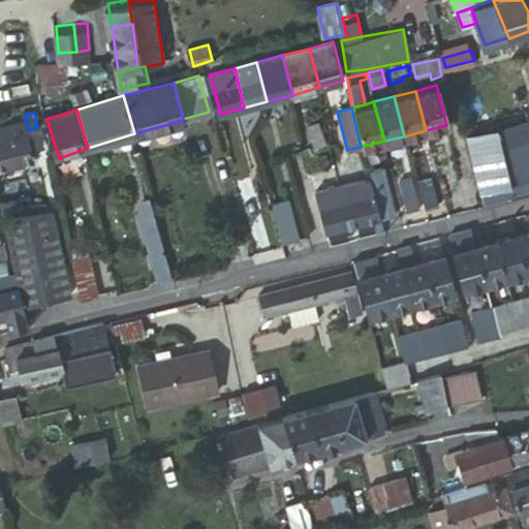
[(528,119),(498,128),(503,147),(528,139),(528,119)]
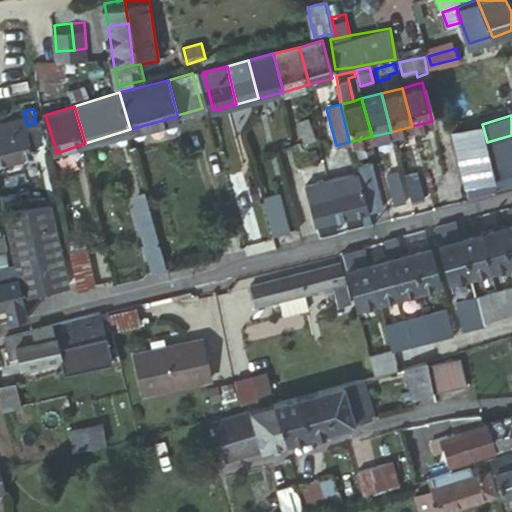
[(27,125),(25,117),(0,124),(0,162),(34,153),(27,125)]
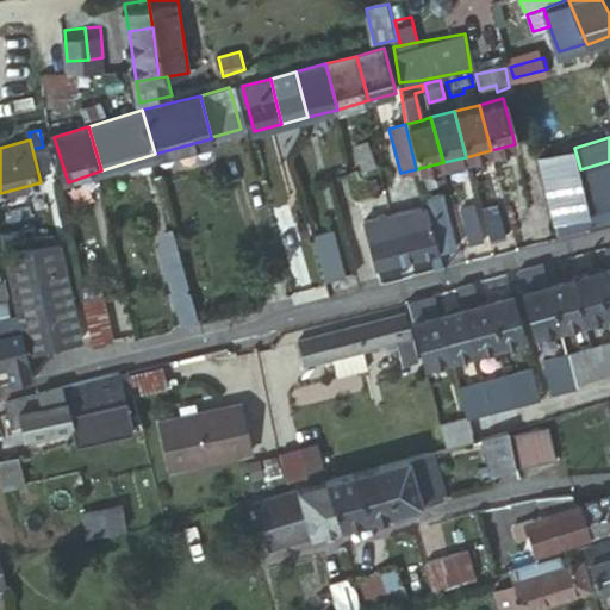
[(558,231),(609,216),(609,161),(580,169),(574,148),(541,156),(558,231)]
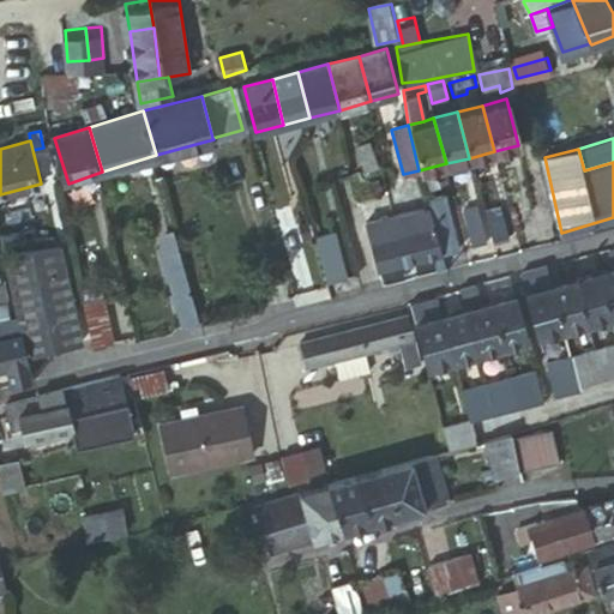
[(366,172),(378,168),(372,152),(362,155),(366,172)]
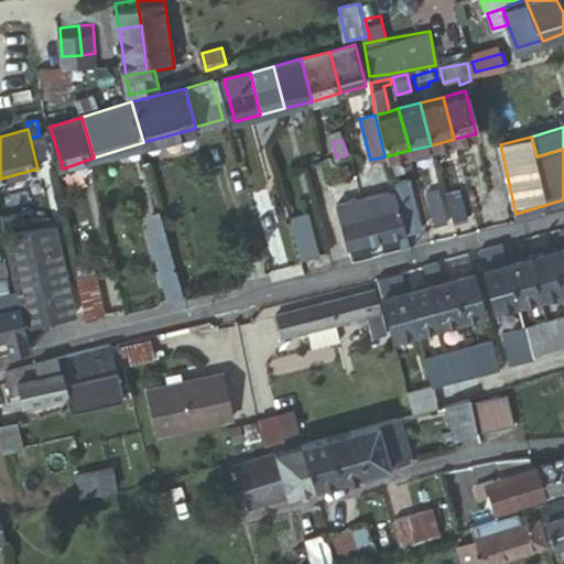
[(399,199),(414,196),(409,177),(393,181),(399,199)]
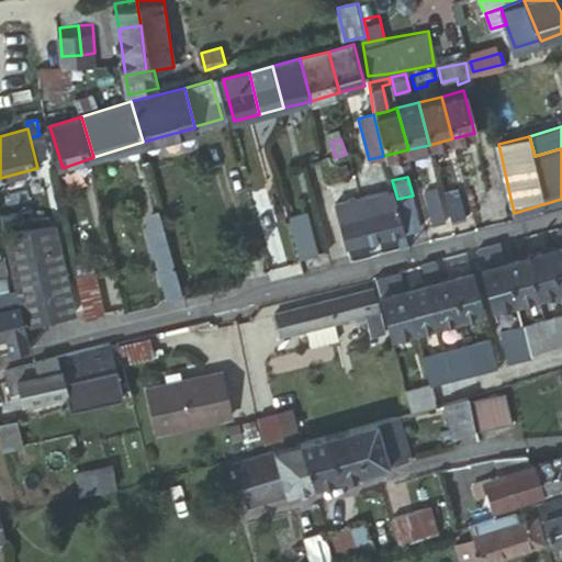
[(360,215),(397,205),(392,187),(360,194),(356,197),(360,215)]
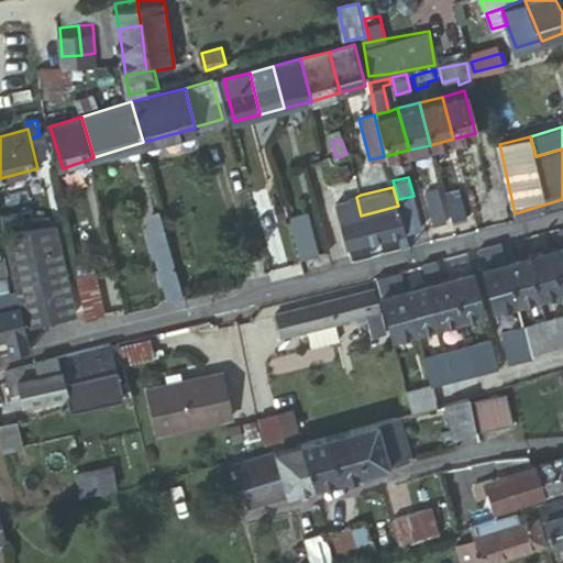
[(432,225),(445,222),(437,190),(423,194),(432,225)]
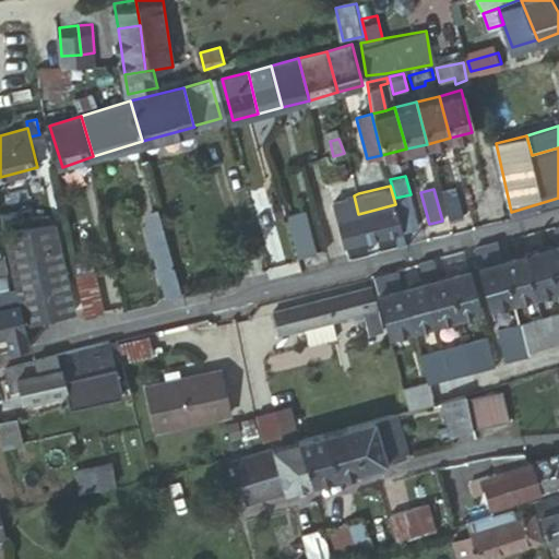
[(440,193),(448,221),(462,217),(454,189),(440,193)]
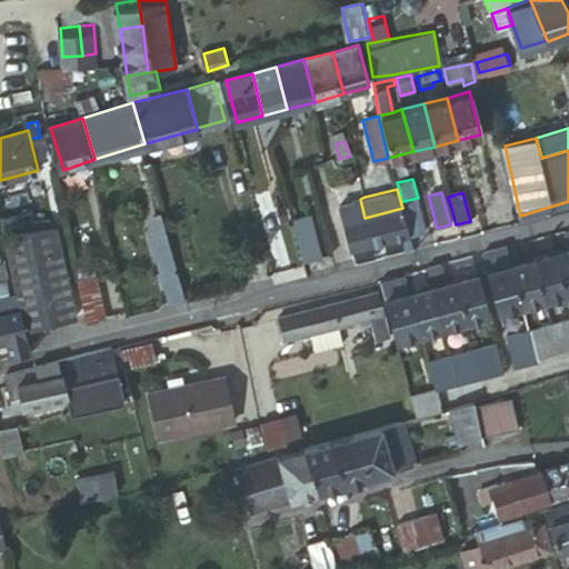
[(418,198),(402,201),(411,231),(426,228),(418,198)]
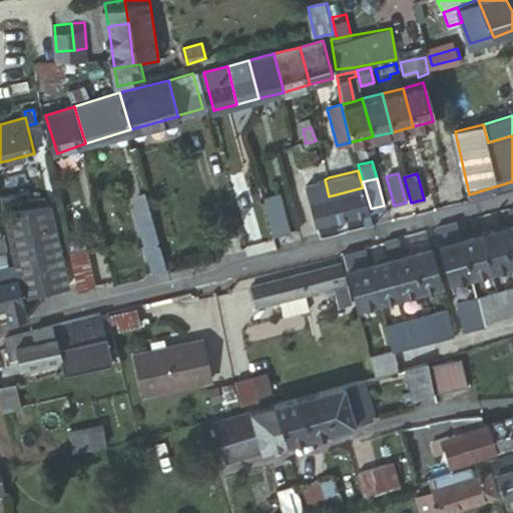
[(311,201),(329,196),(325,179),(306,184),(311,201)]
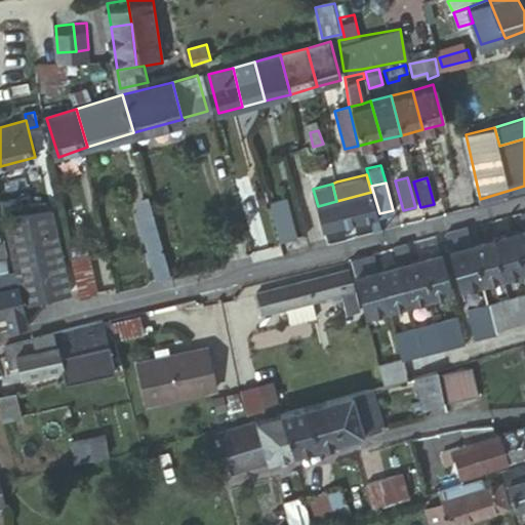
[(370,215),(377,214),(371,192),(336,201),(318,206),(324,229),(370,215)]
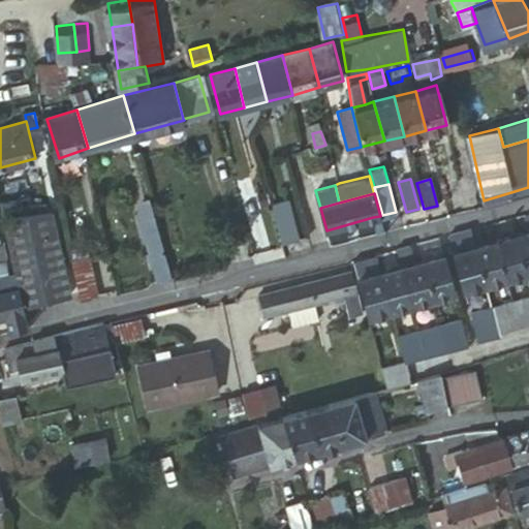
[(145,229),(159,225),(151,197),(146,198),(141,215),(145,229)]
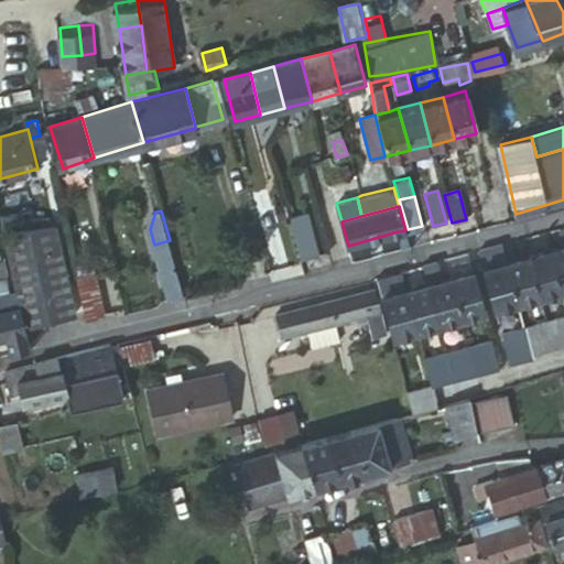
[(310,212),(293,216),(304,260),(321,257),(310,212)]
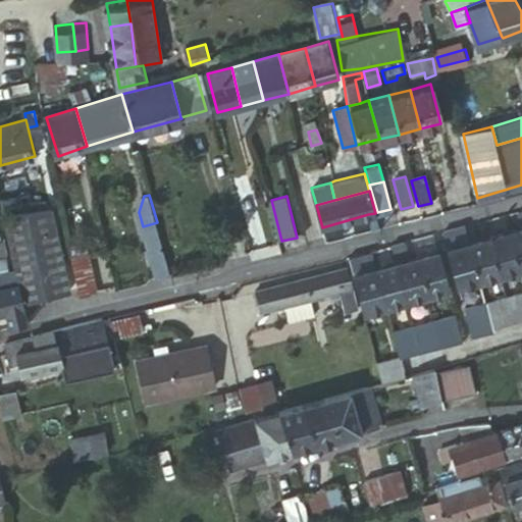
[(9,208),(18,207),(17,198),(8,198),(9,208)]
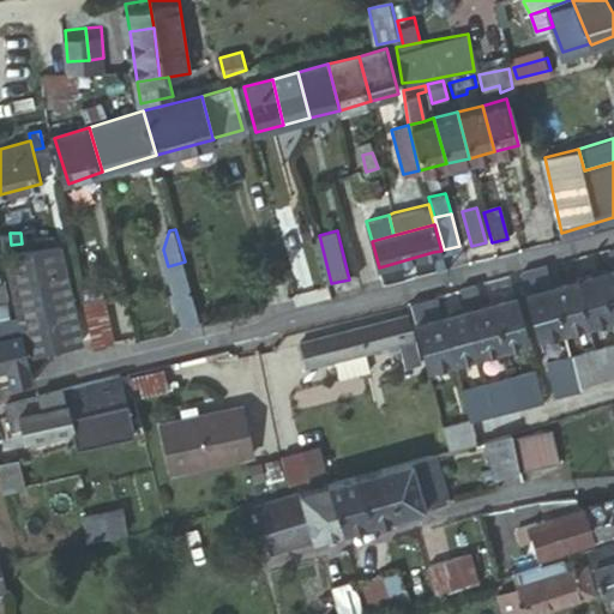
[(76,292),(64,242),(6,248),(18,304),(76,292)]
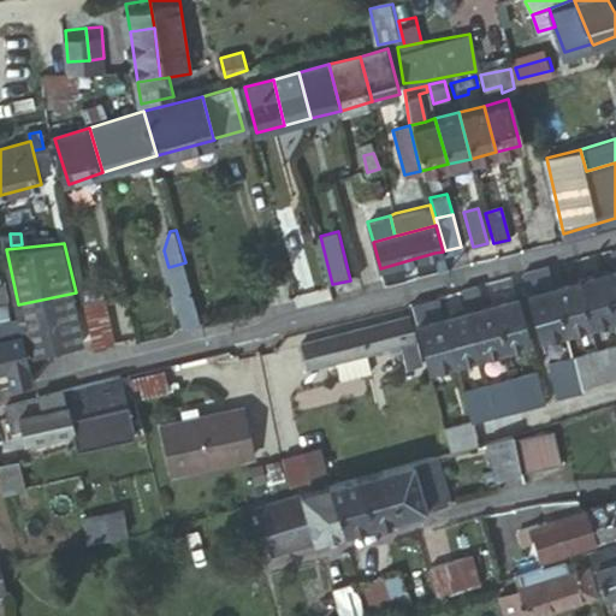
[(439,271),(448,268),(443,252),(434,253),(439,271)]
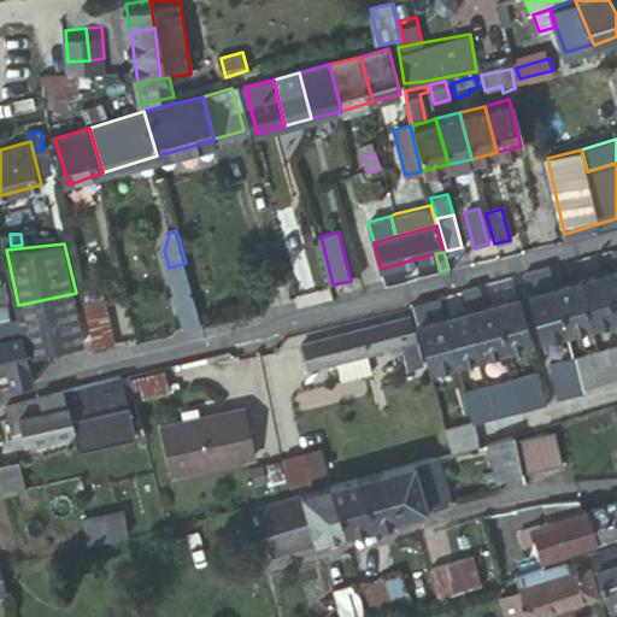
[(186,327),(201,322),(186,263),(169,268),(186,327)]
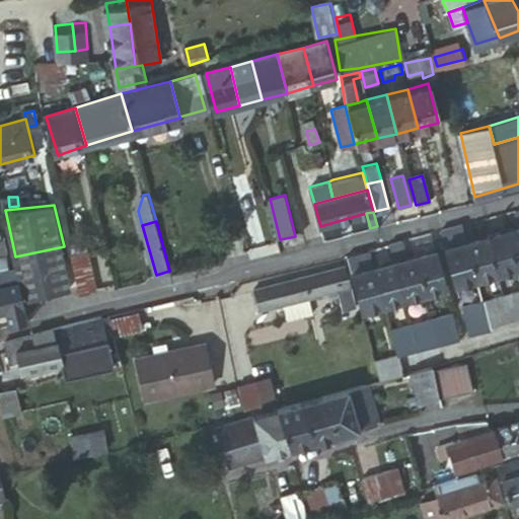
[(462,225),(451,228),(456,244),(467,241),(462,225)]
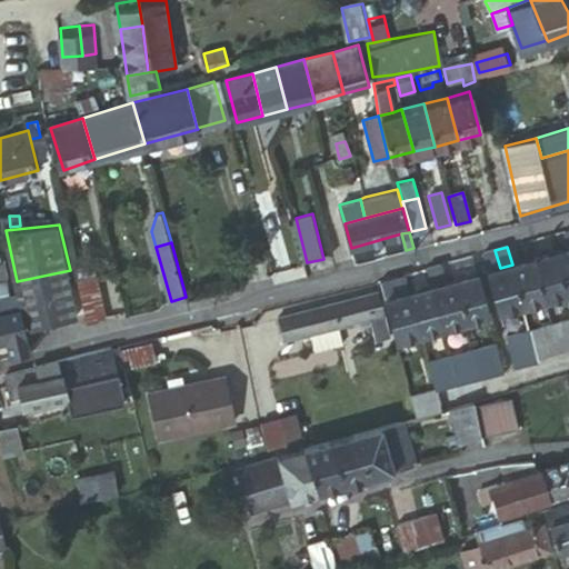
[(568,248),(556,252),(567,295),(568,293),(568,248)]
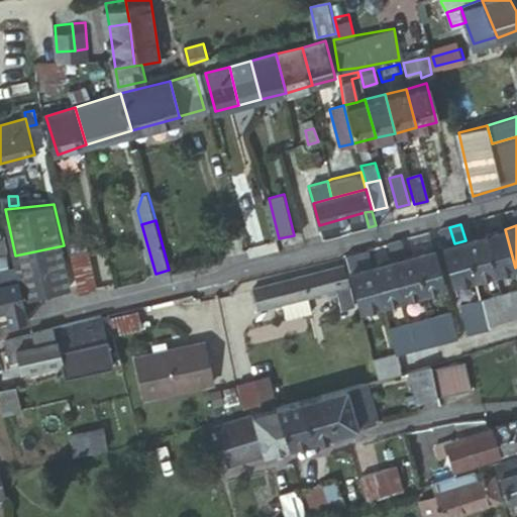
[(515,268),(505,229),(485,234),(496,273),(515,268)]
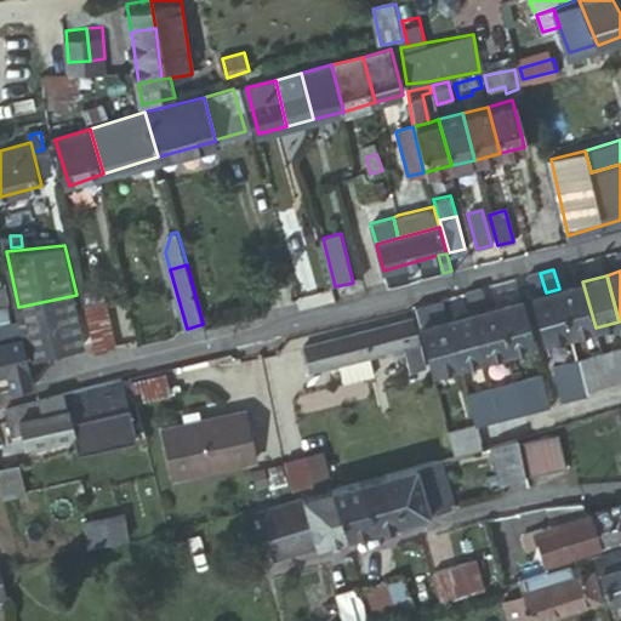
[(582,281),(559,289),(571,334),(596,328),(582,281)]
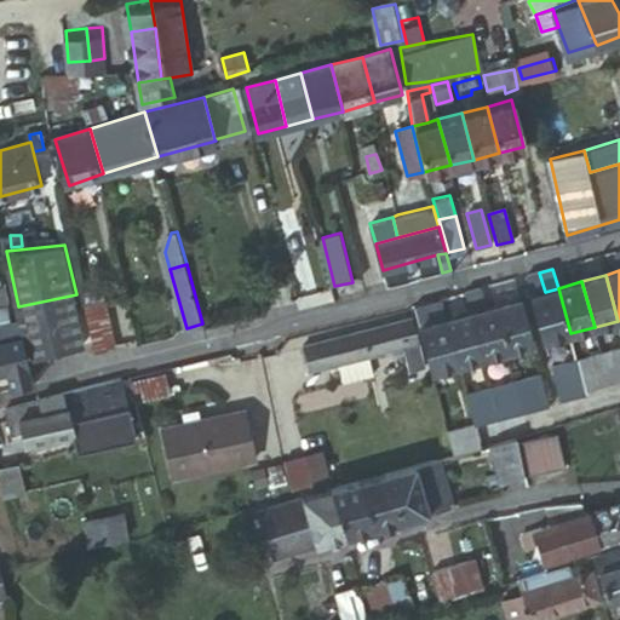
[(500,305),(520,299),(516,285),(497,291),(500,305)]
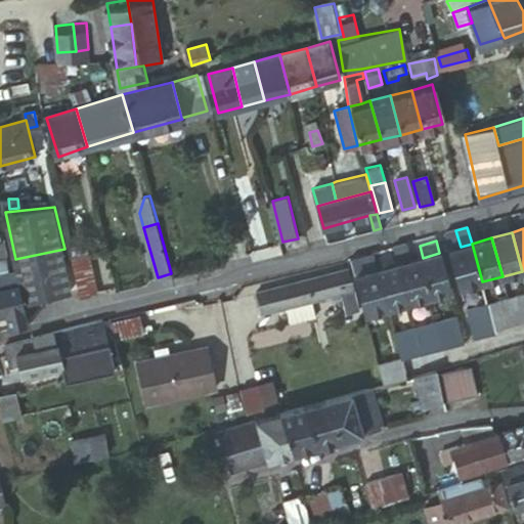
[(393,248),(398,264),(411,260),(406,244),(393,248)]
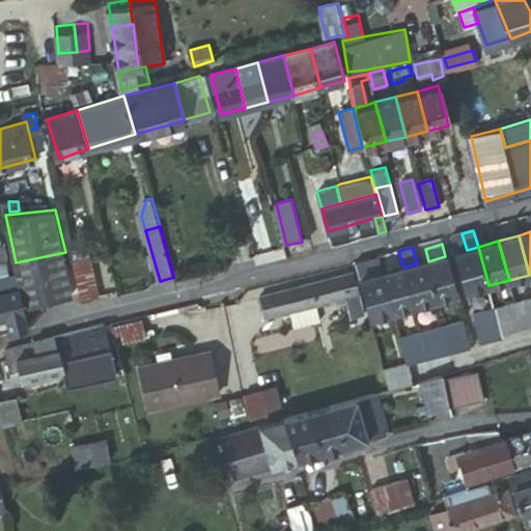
[(478,247),(467,250),(456,253),(468,292),(488,285),(478,247)]
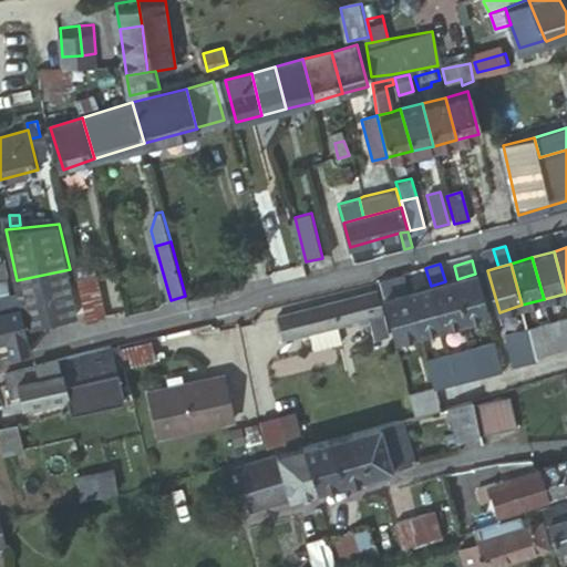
[(75,321),(79,321),(82,320),(70,269),(17,280),(27,330),(63,323),(59,308),(71,305),(75,321)]
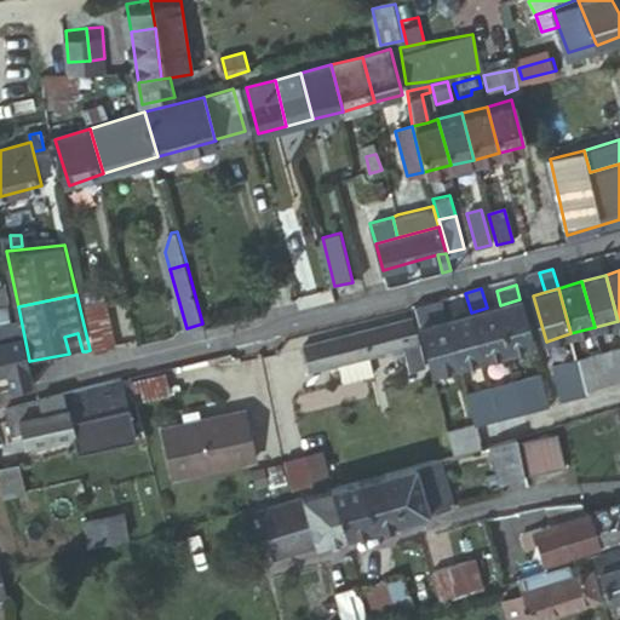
[(442,299),(425,303),(431,323),(447,319),(442,299)]
